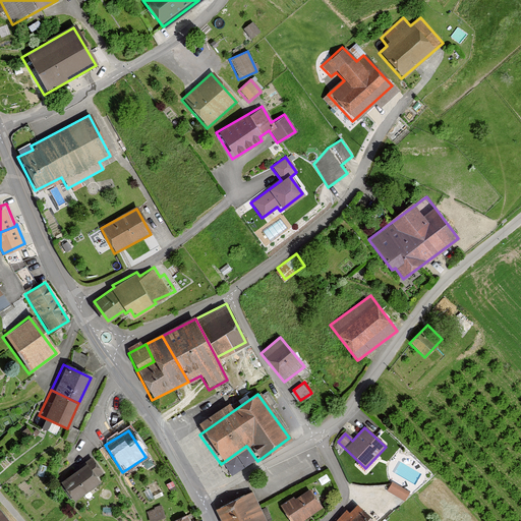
[(81,467),(59,484),(72,502),(98,482),(85,464),(81,467)]
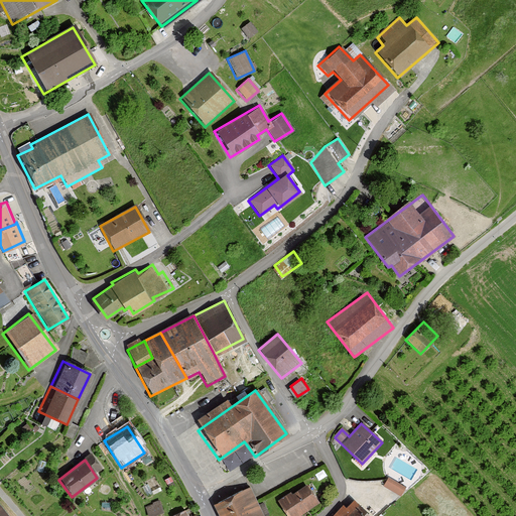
[(390,474),(385,483),(403,493),(408,484),(390,474)]
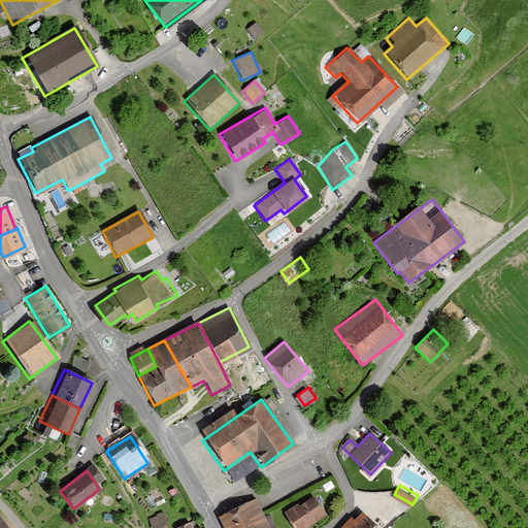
[(310,496),(284,517),(293,527),(308,527),(325,516),(310,496)]
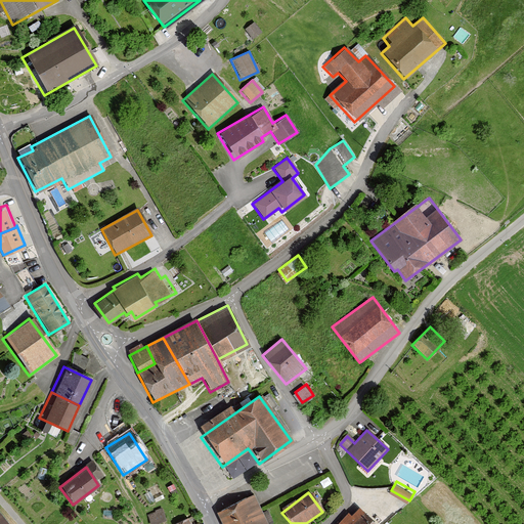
[(270,523),(256,493),(220,510),(225,523),(270,523)]
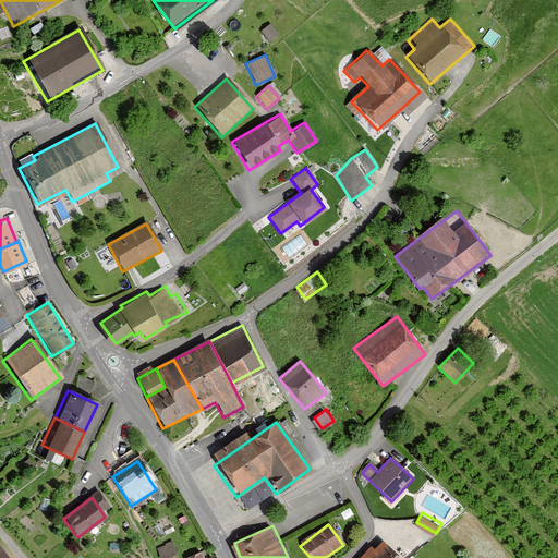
[(158,545),(164,557),(179,550),(173,538),(158,545)]
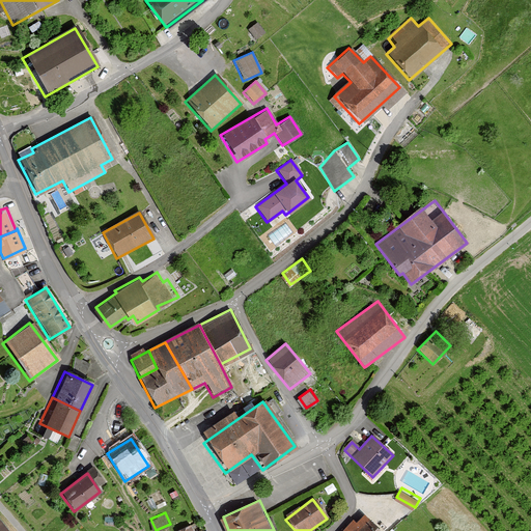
[(378,530),(361,515),(346,530),(378,530)]
